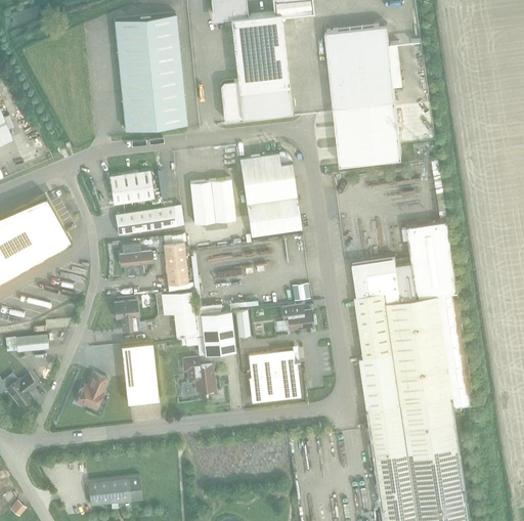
[(246,0),(210,0),(212,12),(213,11),(214,17),(216,19),(222,19),(222,20),(230,19),(231,30),(237,81),(223,83),(220,86),(223,120),(242,118),(292,113),(289,87),(281,18),(313,14),(311,0),(271,0),(273,14),(248,17),(246,0)]
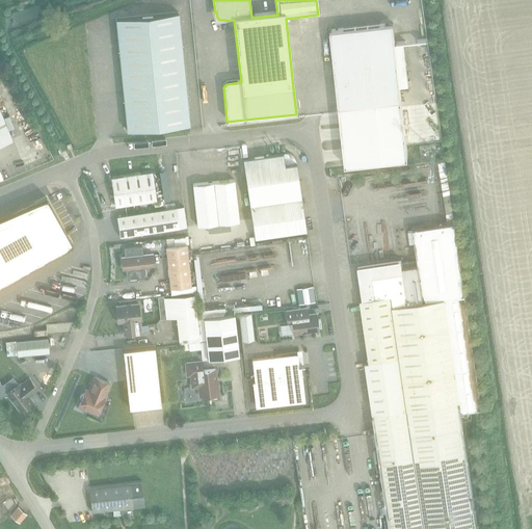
[(411,0),(393,0),(394,15),(411,15),(411,0)]
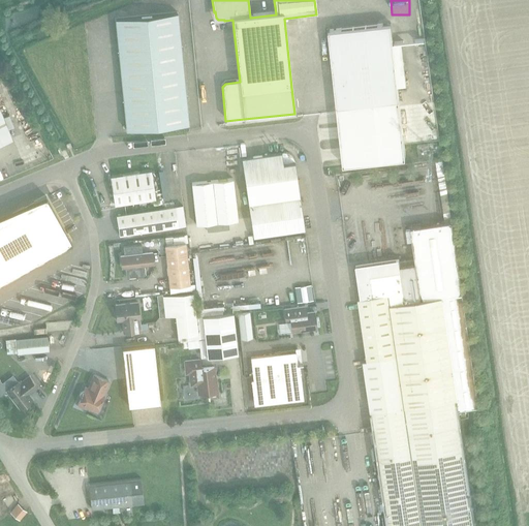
[(178,16),(116,22),(126,133),(188,126),(178,16)]
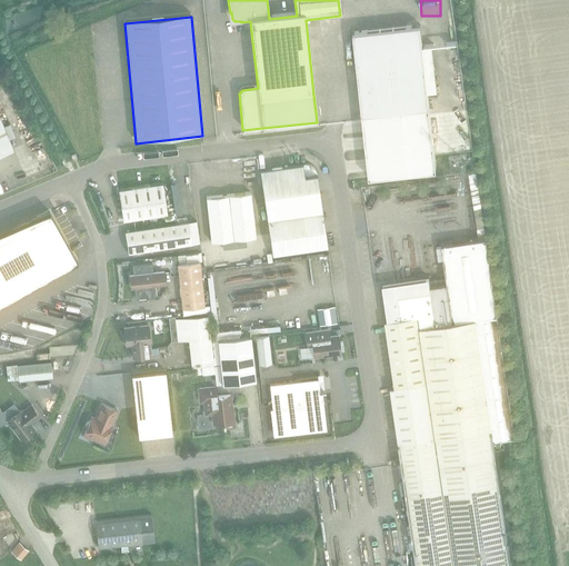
[(420,28),(352,36),(369,180),(436,172),(420,28)]
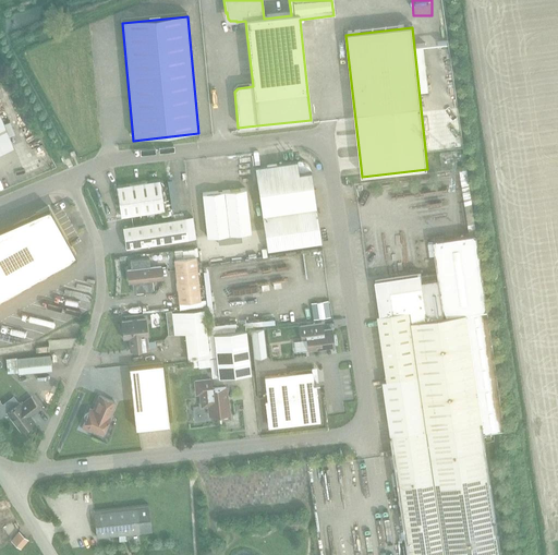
[(0,154),(13,149),(0,118),(0,154)]
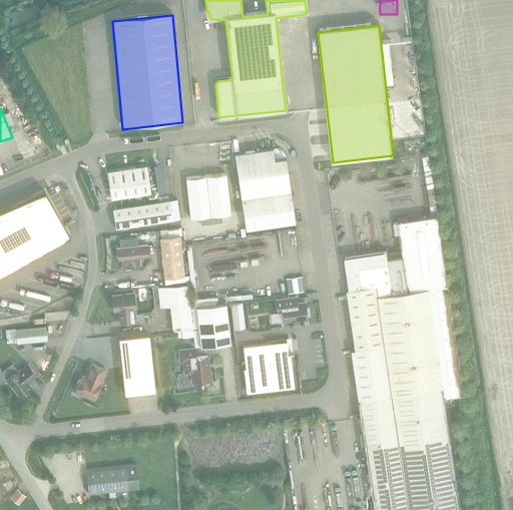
[(27,141),(30,153),(47,149),(41,125),(28,129),(30,140),(27,141)]
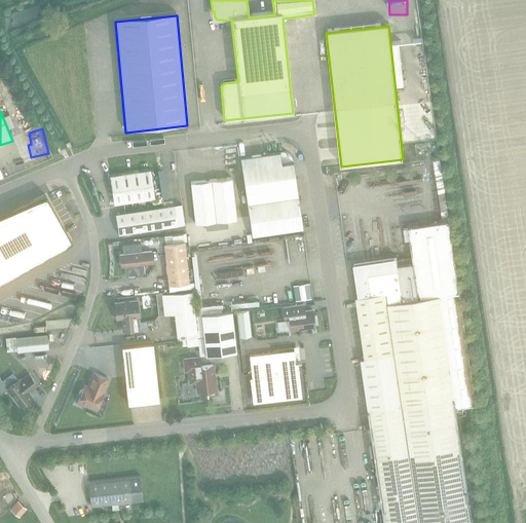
[(283,155),(280,155),(279,154),(240,159),(252,238),(302,230),(293,162),(291,163),(289,160),(286,157),(284,156),(283,155)]
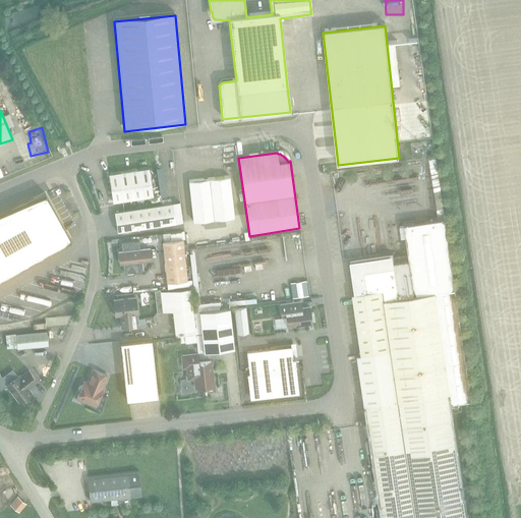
[(339,237),(339,241),(339,244),(340,247),(344,249),(347,248),(348,248),(355,295),(352,295),(361,356),(356,356),(381,517),(468,517),(452,405),(475,404),(451,266),(433,166),(395,171),(400,205),(344,213),(343,216),(342,217),(343,220),(346,237),(339,237)]
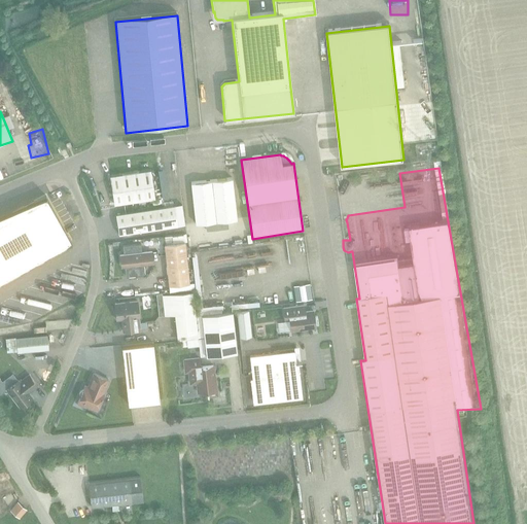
[(109,178),(114,207),(154,201),(150,172),(109,178)]
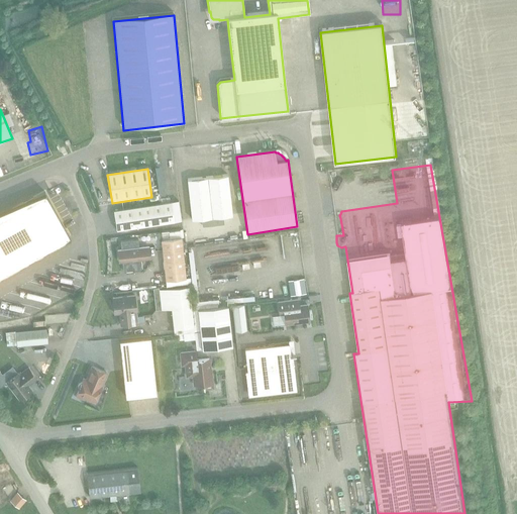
[(187,182),(192,222),(232,217),(227,177),(187,182)]
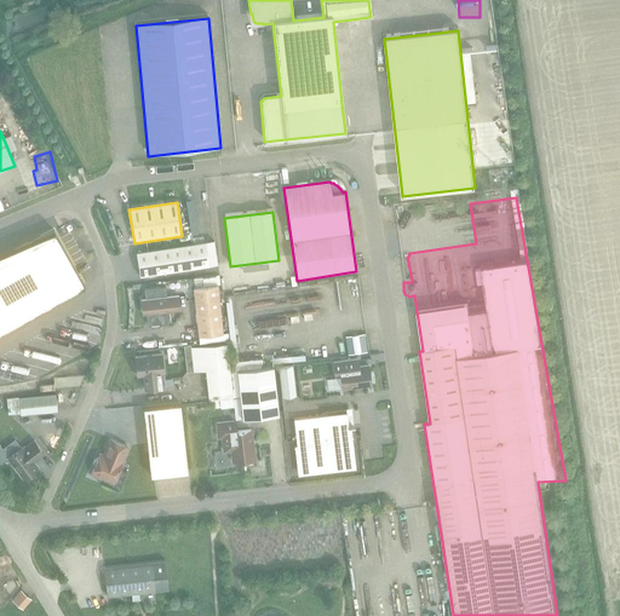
[(0,330),(82,286),(53,234),(40,241),(0,263),(0,330)]
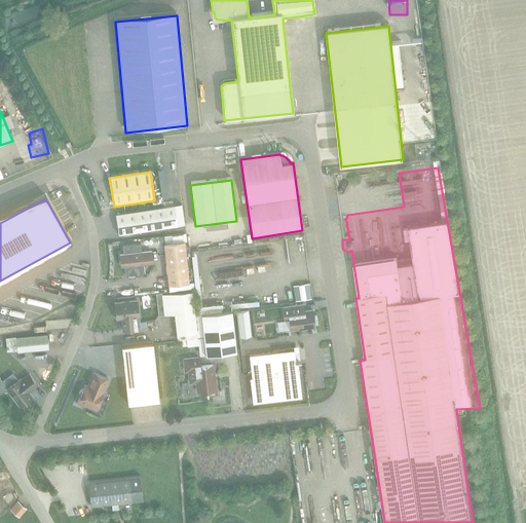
[(175,208),(116,216),(118,236),(178,228),(175,208)]
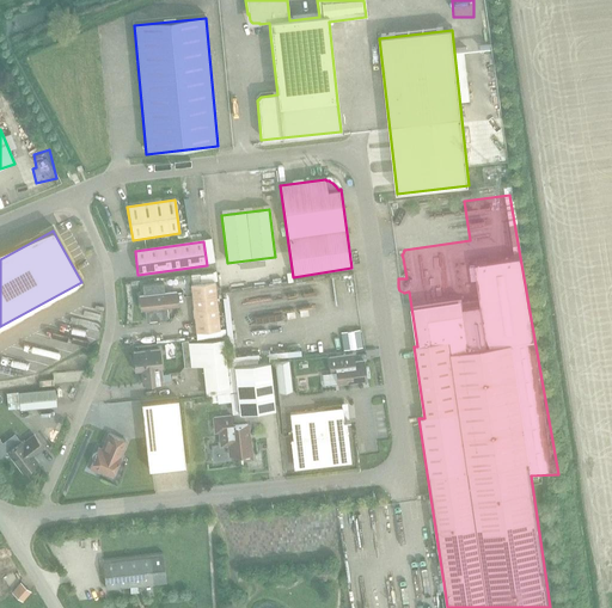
[(190,287),(196,335),(220,332),(214,284),(190,287)]
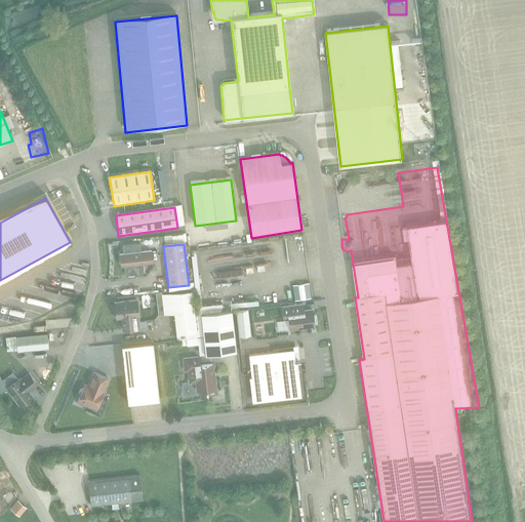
[(151,253),(140,254),(139,246),(122,248),(123,256),(119,256),(120,265),(124,264),(125,278),(143,277),(142,266),(152,265),(151,253)]
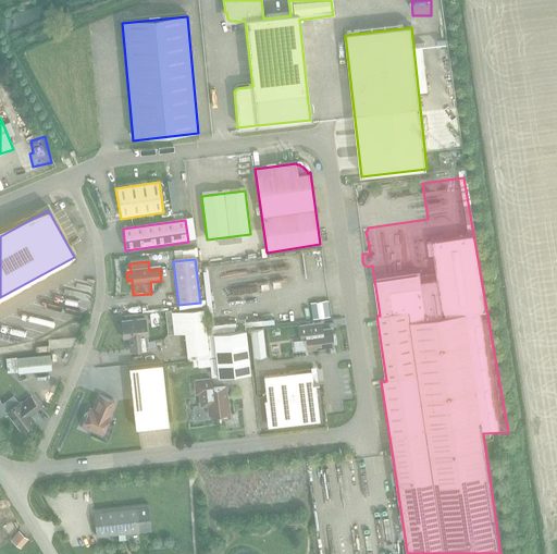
[(182,314),(171,315),(173,336),(184,335),(187,357),(187,360),(187,364),(215,360),(212,335),(207,336),(203,311),(182,314)]
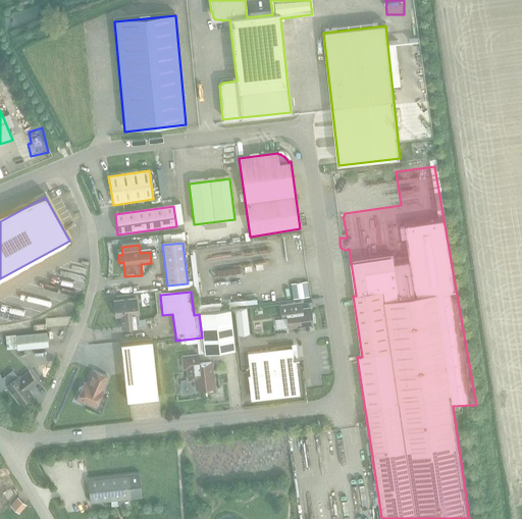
[(121,330),(136,328),(135,317),(138,317),(136,301),(113,303),(115,319),(120,319),(121,330)]
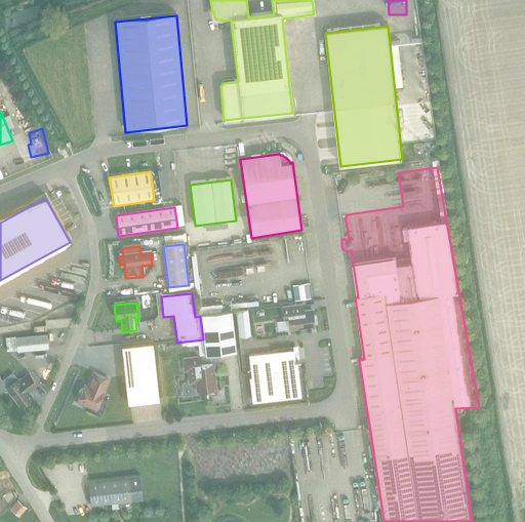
[(312,312),(304,314),(303,307),(282,309),(284,322),(288,322),(290,332),(314,328),(312,312)]
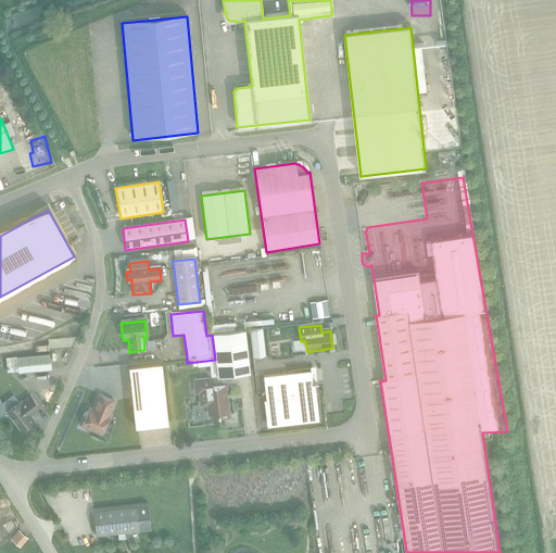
[(249,331),(252,359),(265,357),(262,330),(249,331)]
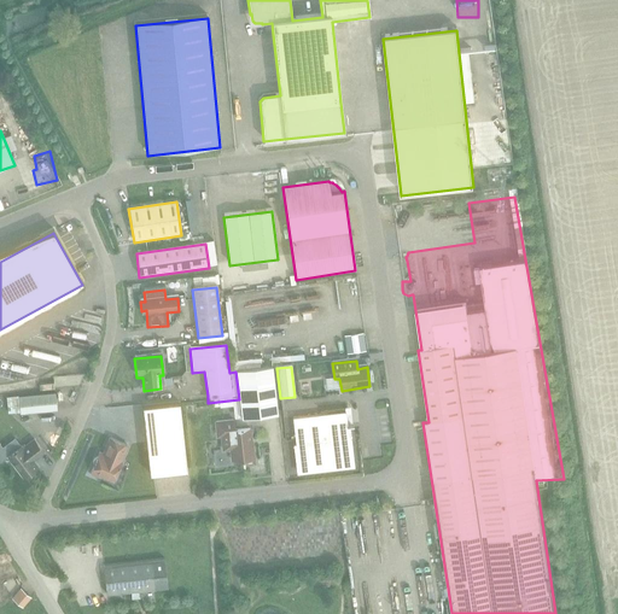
[(272,368),(235,372),(239,399),(242,420),(278,416),(272,368)]
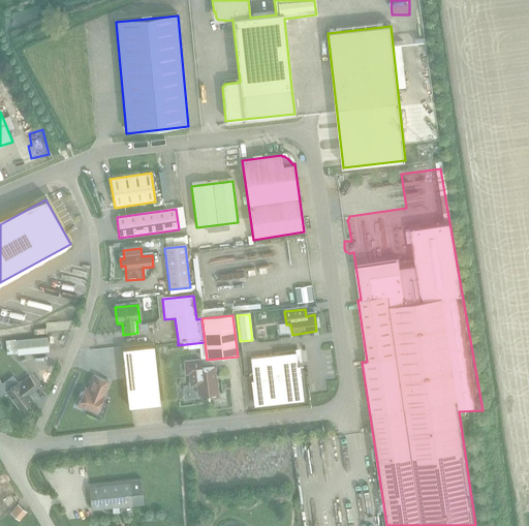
[(16,342),(17,357),(49,353),(47,339),(16,342)]
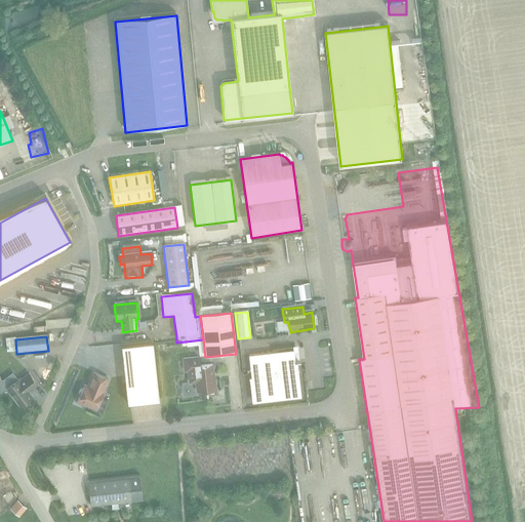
[(127,405),(159,402),(152,344),(121,348),(127,405)]
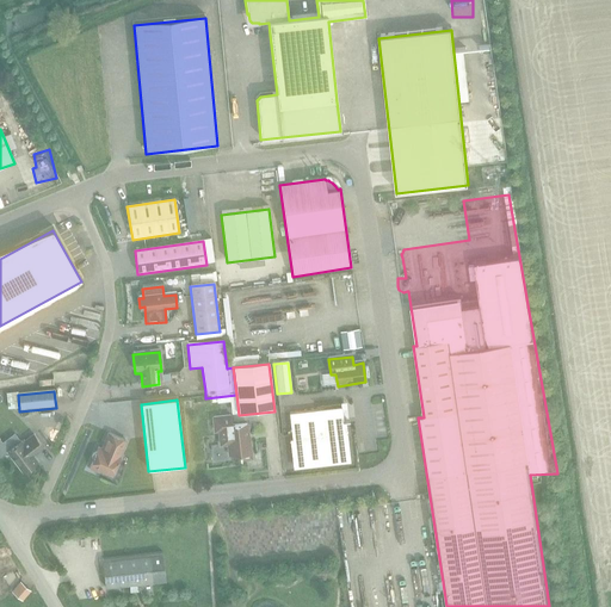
[(349,422),(344,422),(341,410),(289,416),(295,469),(347,463),(344,423),(349,423),(349,422)]
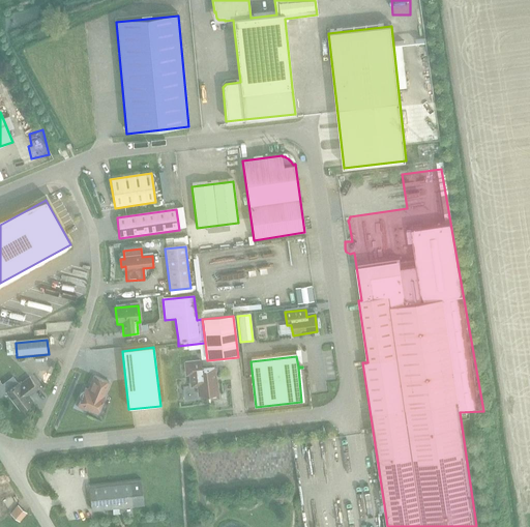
[(214,371),(201,372),(200,363),(185,364),(186,377),(189,376),(192,388),(198,388),(200,398),(207,397),(208,400),(209,402),(218,401),(216,385),(215,385),(214,371)]
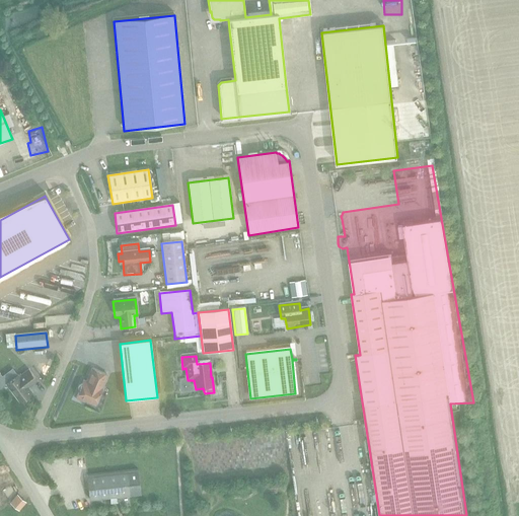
[(101,391),(100,390),(106,376),(94,371),(88,385),(83,383),(76,399),(84,403),(85,401),(95,406),(101,391)]
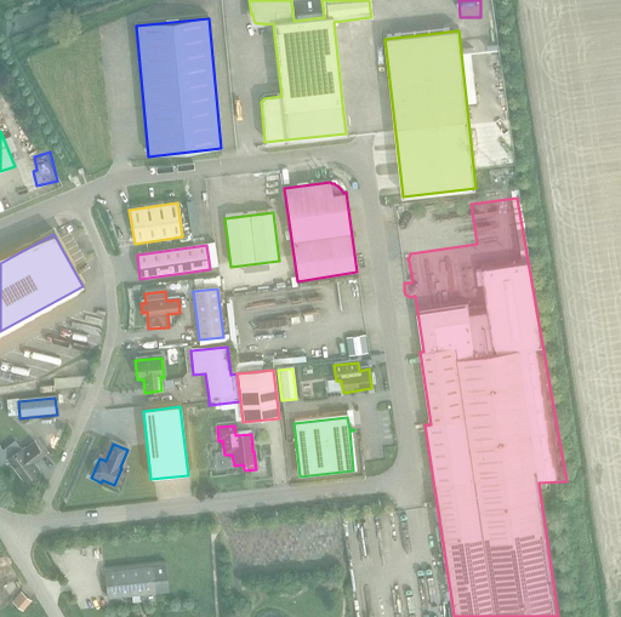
[(32,466),(44,457),(34,446),(23,455),(21,452),(7,462),(24,483),(36,473),(32,466)]
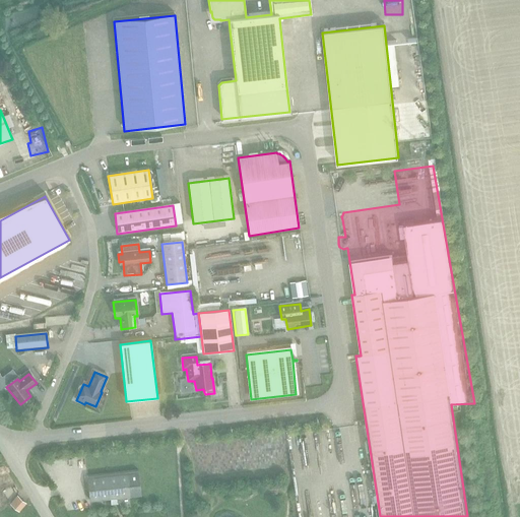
[(310,436),(323,435),(323,430),(309,431),(309,432),(296,434),(296,443),(310,441),(310,436)]
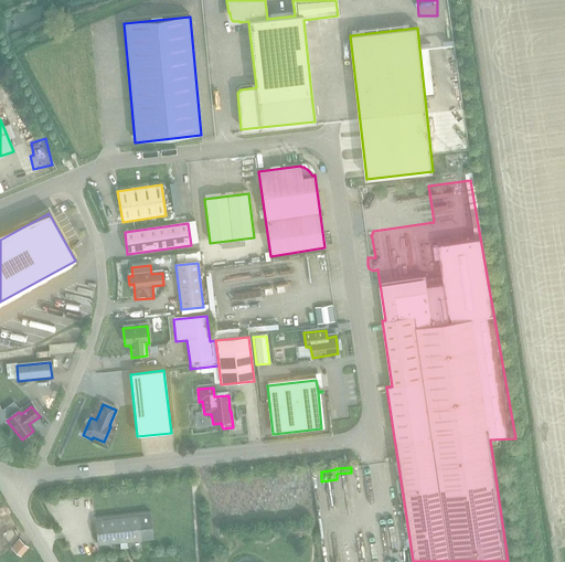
[(120,551),(127,550),(127,543),(153,540),(150,513),(95,520),(97,547),(119,544),(120,551)]
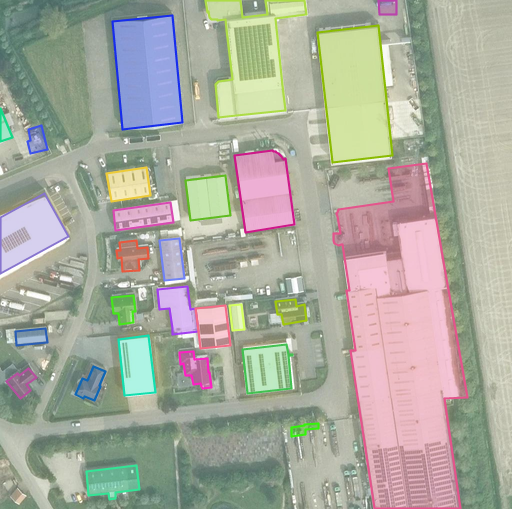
[(11,500),(19,507),(26,498),(17,492),(11,500)]
